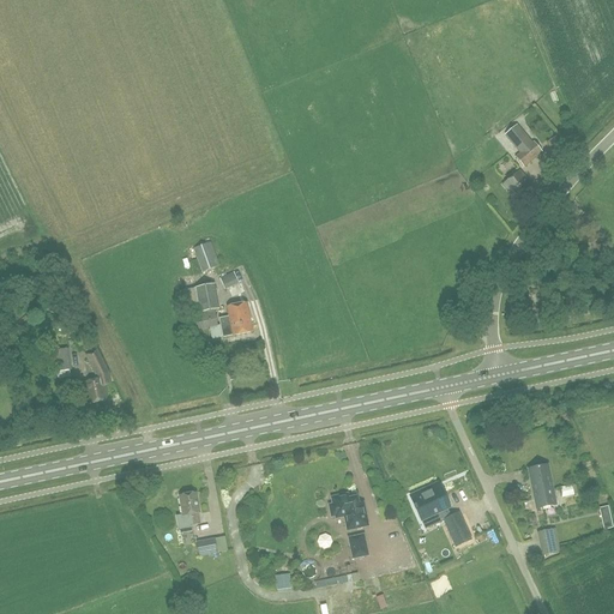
[(522,152),(515,157),(523,167),(542,152),(534,142),(531,143),(517,125),(506,133),(522,152)]
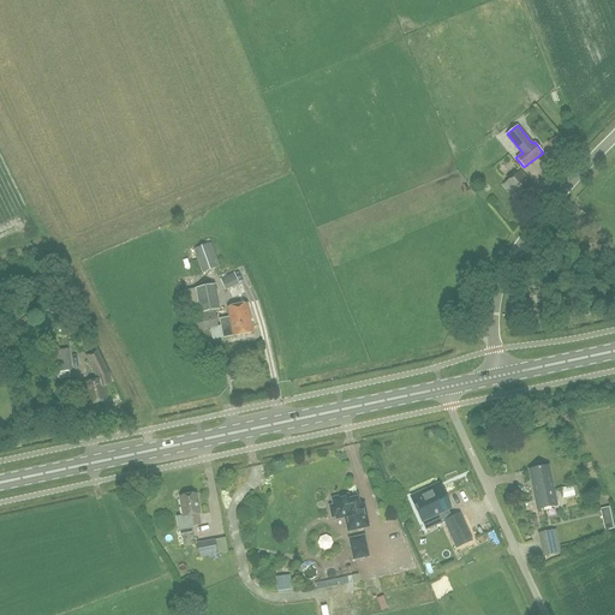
[(519,204),(536,190),(520,171),(503,185),(519,204)]
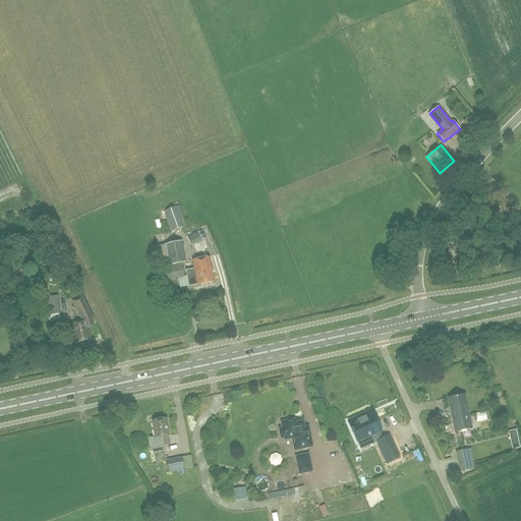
[(172,231),(186,226),(179,206),(165,212),(172,231)]
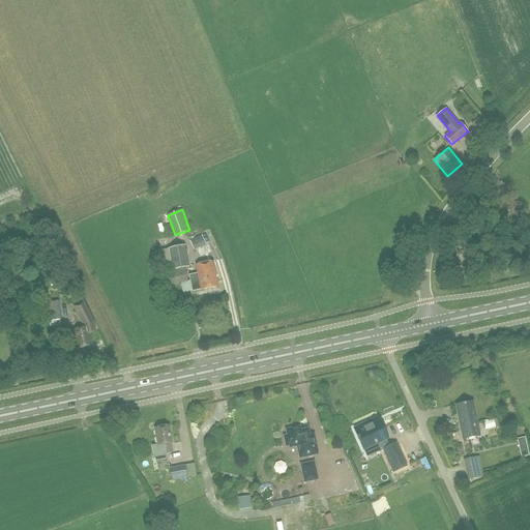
[(194,251),(206,245),(202,235),(189,240),(194,251)]
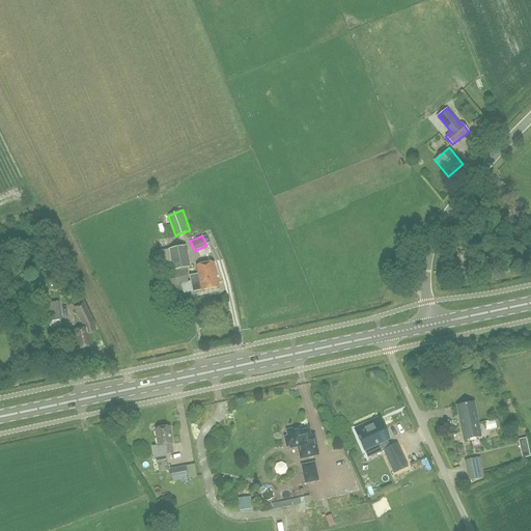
[(186,268),(186,269),(190,268),(186,246),(168,249),(172,269),(173,271),(186,268)]
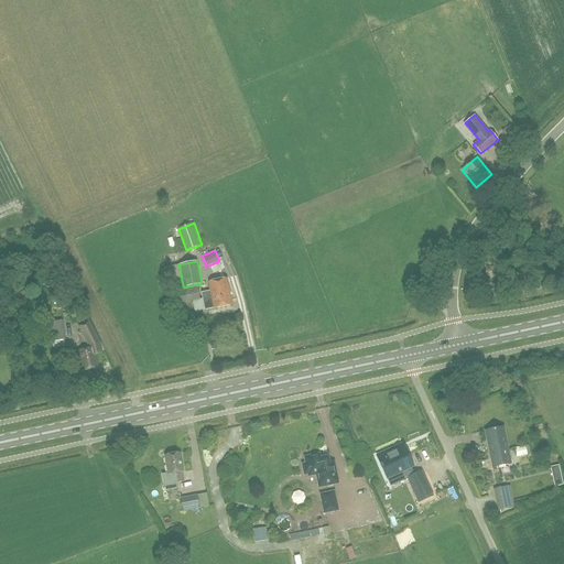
[(170,289),(183,285),(179,264),(165,268),(170,289)]
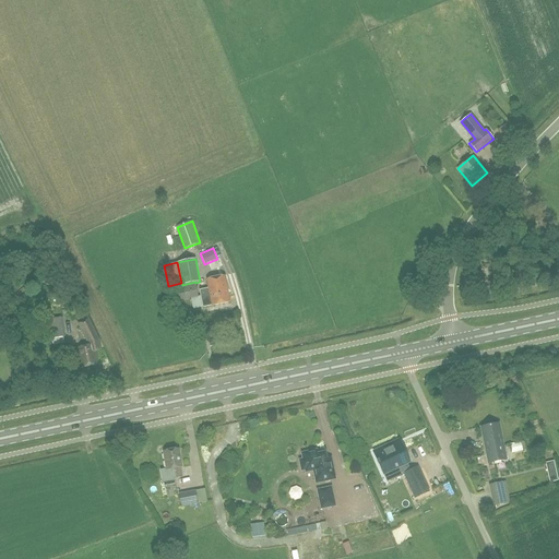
[(207,280),(210,288),(210,294),(228,289),(226,276),(207,280)]
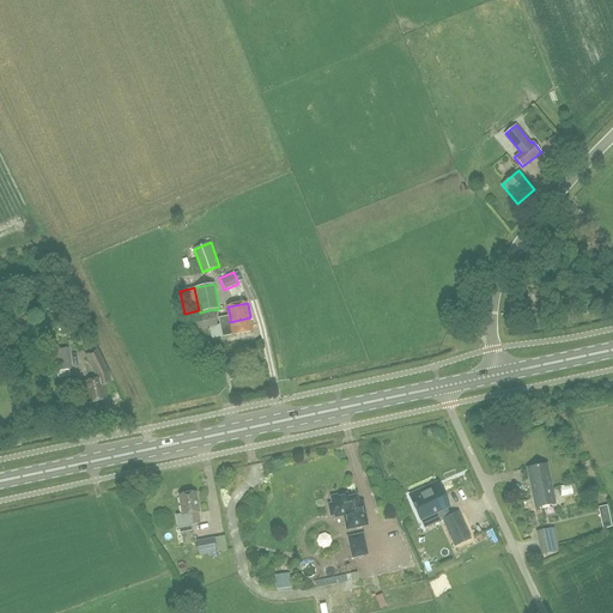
[(199,328),(199,329),(218,326),(214,310),(214,309),(200,313),(195,314),(196,315),(181,319),(184,332),(199,328)]
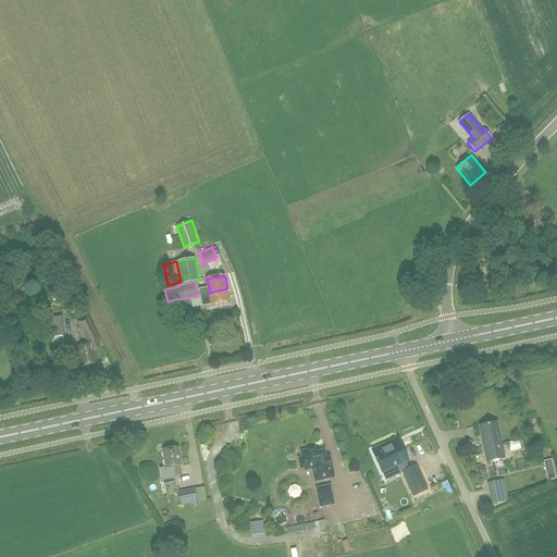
[(199,289),(202,306),(212,305),(230,301),(227,288),(209,293),(209,287),(199,289)]
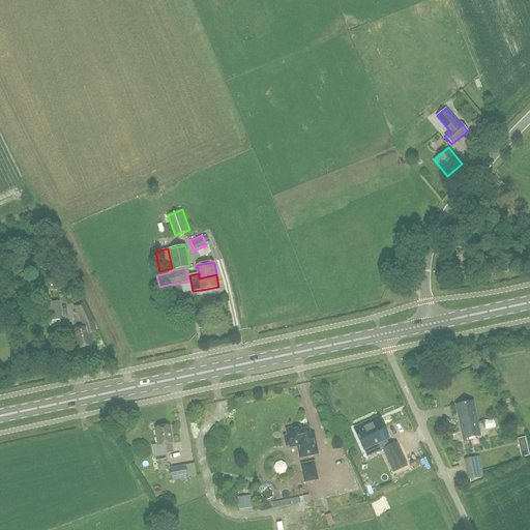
[(47,321),(62,320),(59,300),(45,302),(47,321)]
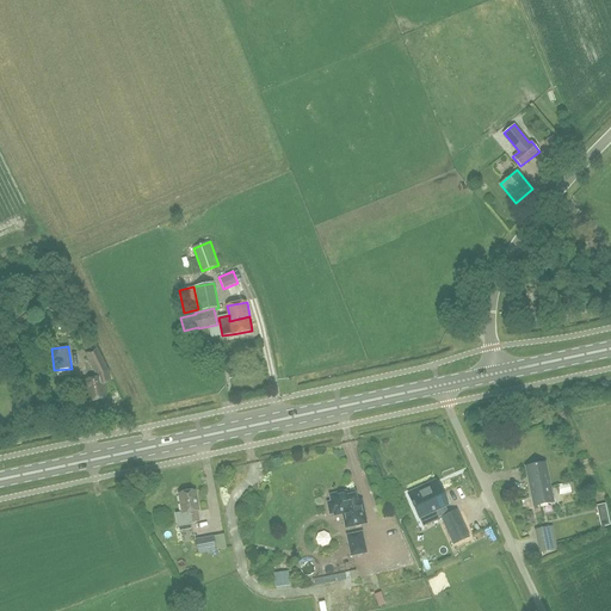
[(104,384),(110,382),(107,371),(98,351),(87,357),(98,378),(84,381),(87,402),(107,399),(104,384)]
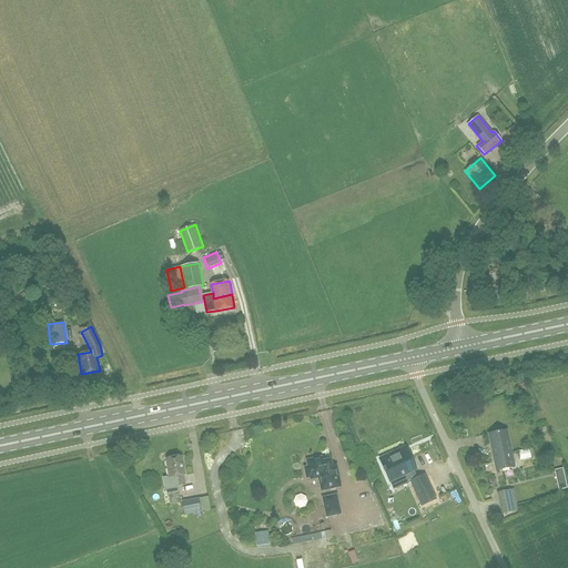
[(497,472),(515,468),(507,430),(489,434),(497,472)]
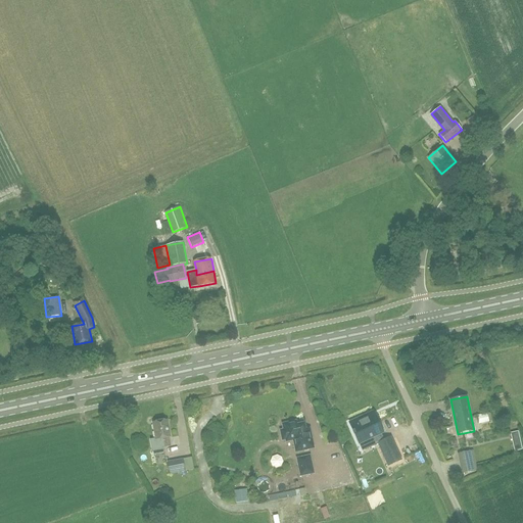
[(488,422),(488,420),(487,414),(477,416),(479,424),(488,422)]
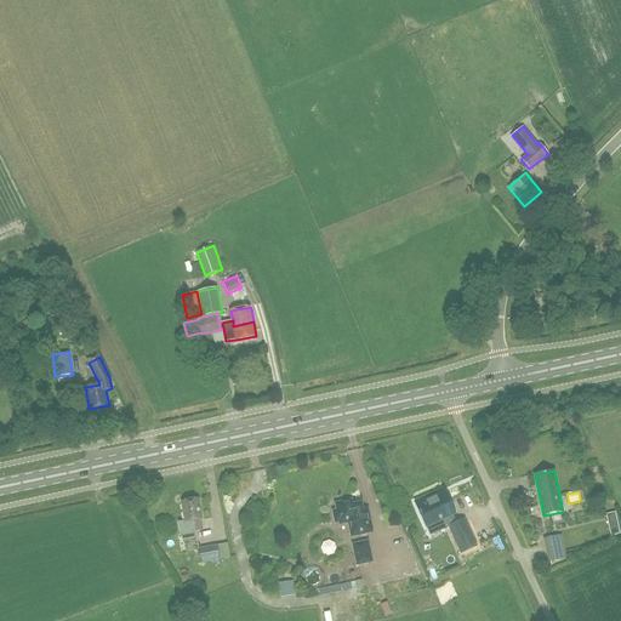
[(416,502),(427,527),(445,518),(449,527),(461,553),(477,546),(465,519),(456,523),(451,514),(454,513),(445,494),(428,501),(426,499),(416,502)]
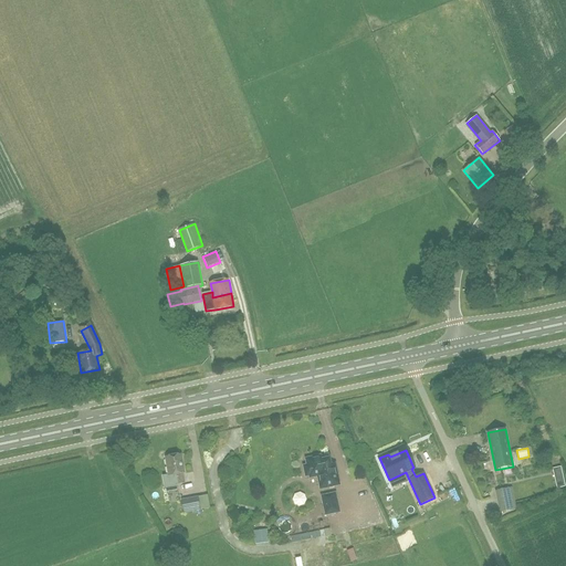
[(177,485),(185,483),(184,473),(185,473),(181,454),(165,458),(168,475),(163,477),(165,489),(177,486),(177,485)]
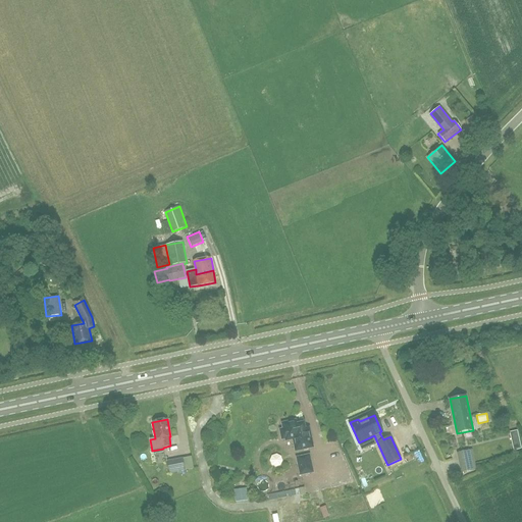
[(307,447),(312,446),(309,429),(306,429),(304,424),(295,426),(294,421),(282,423),(283,429),(280,430),(282,439),(285,438),(285,440),(293,439),(296,451),(308,449),(307,447)]
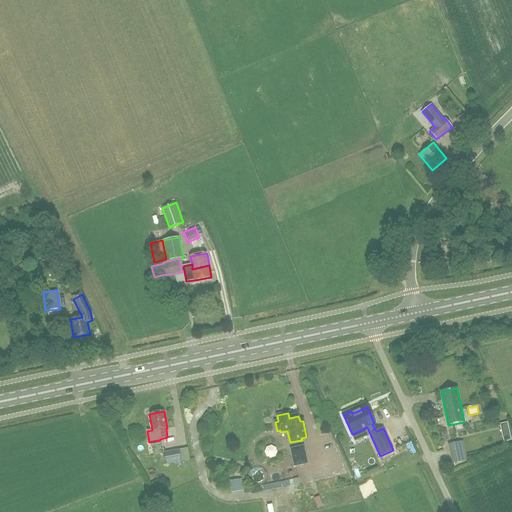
[(462,442),(452,444),(449,444),(451,451),(463,449),(462,442)]
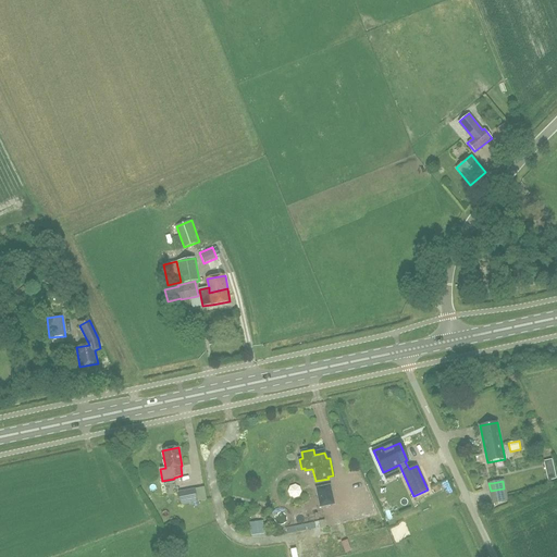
[(302,495),(301,485),(289,487),(291,497),(302,495)]
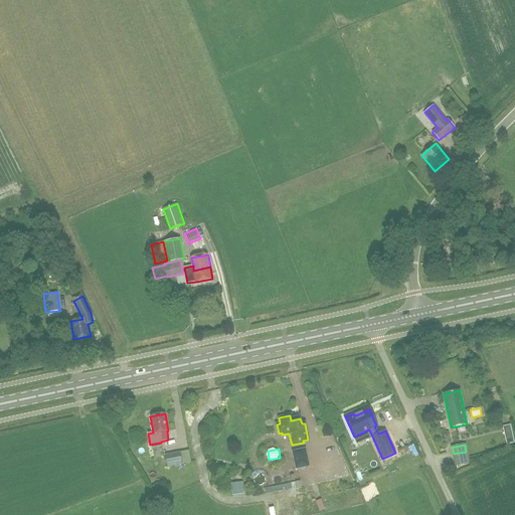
[(305,450),(293,452),(297,469),(308,466),(305,450)]
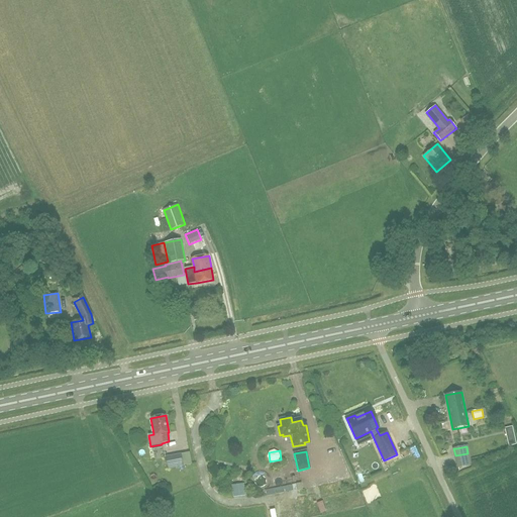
[(168,470),(183,467),(181,453),(165,456),(168,470)]
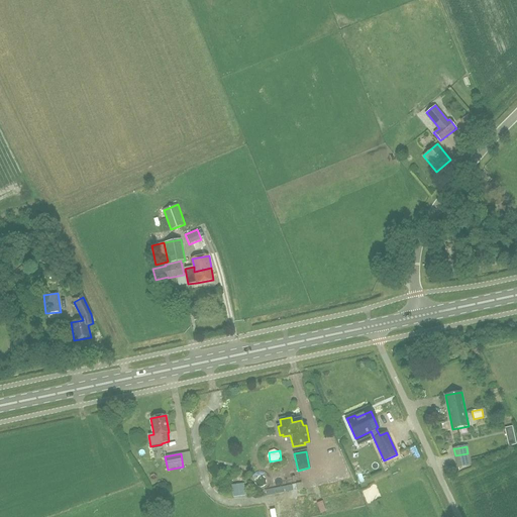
[(348,470),(337,475),(340,481),(351,477),(348,470)]
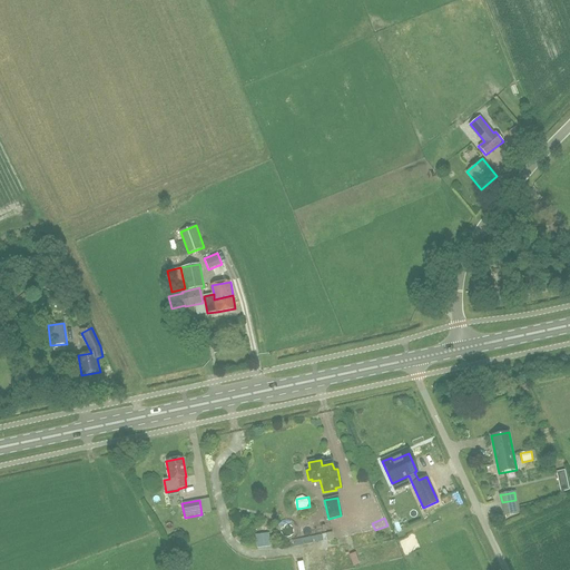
[(269,546),(268,533),(256,534),(257,548),(269,546)]
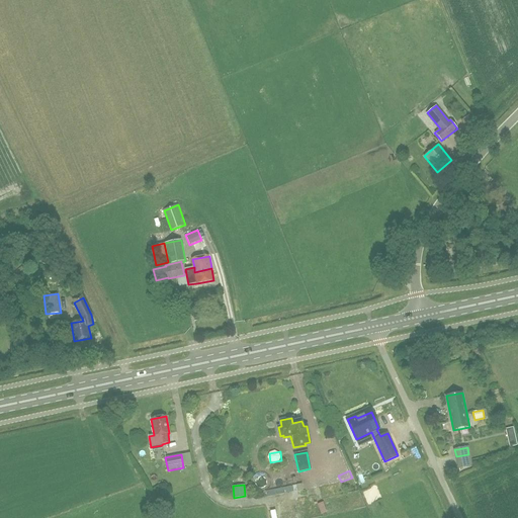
[(318,504),(323,517),(331,513),(326,501),(318,504)]
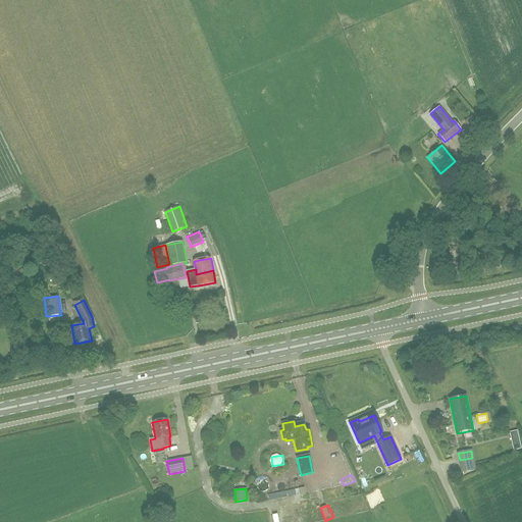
[(292,507),(283,507),(283,515),(292,515),(292,507)]
